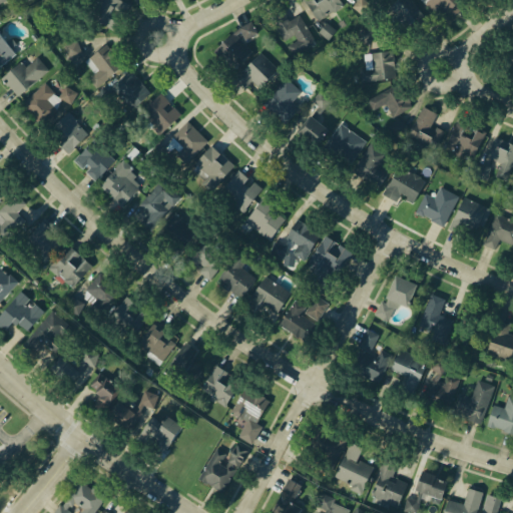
[(95,0),(119,0),(126,4),(111,27),(88,12),(95,0)]
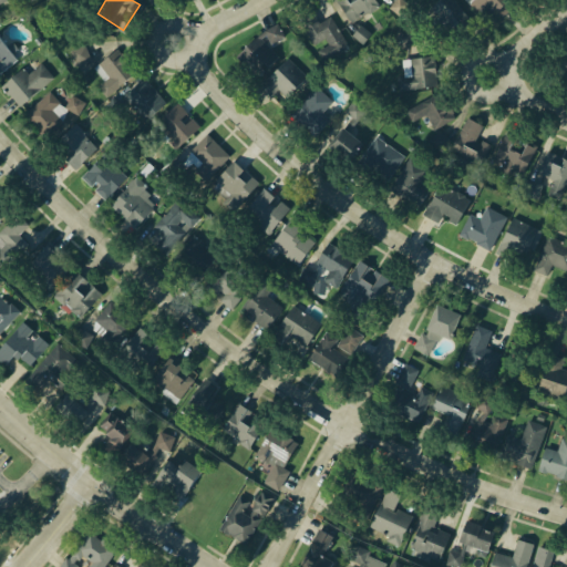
[(333,0),(372,0),(377,7),(349,24),(333,0)]
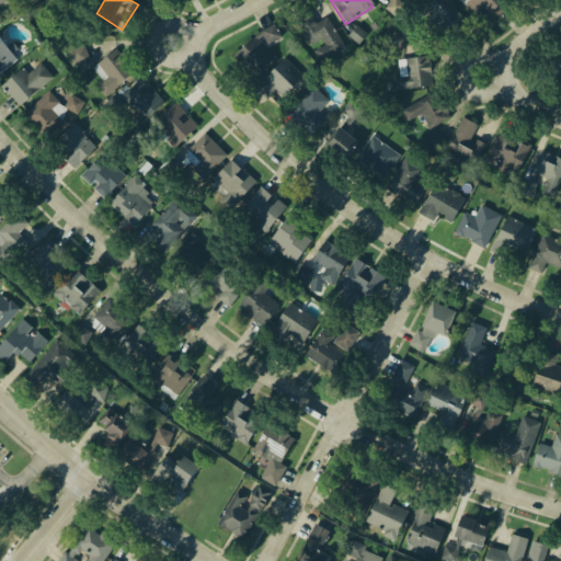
[(389,0),(398,0),(400,1),(391,12),(385,7),(389,0)]
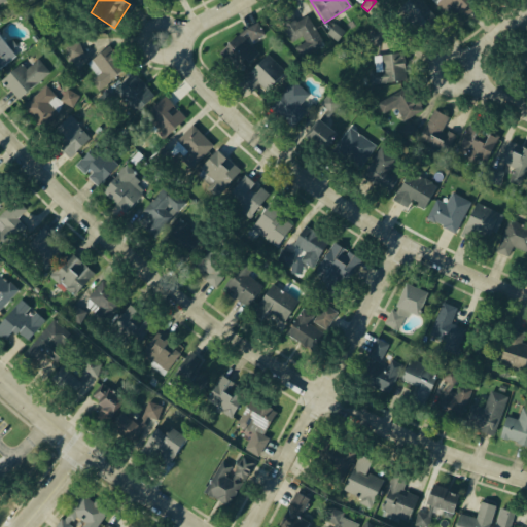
[(407,0),(422,0),(432,14),(416,27),(425,39),(417,45),(391,11),(407,0)]
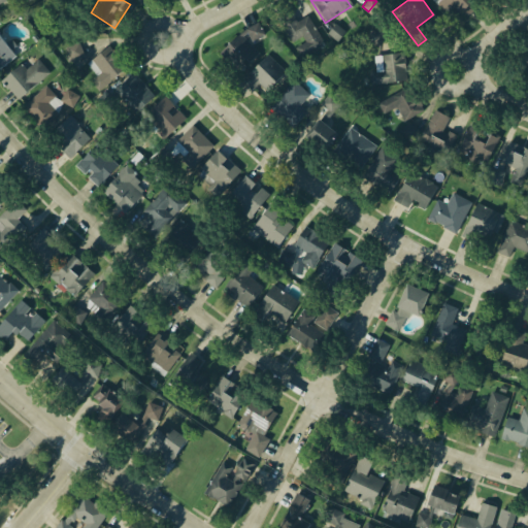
[(436,0),(474,0),(480,5),(468,15),(463,10),(452,21),(434,2),(436,0)]
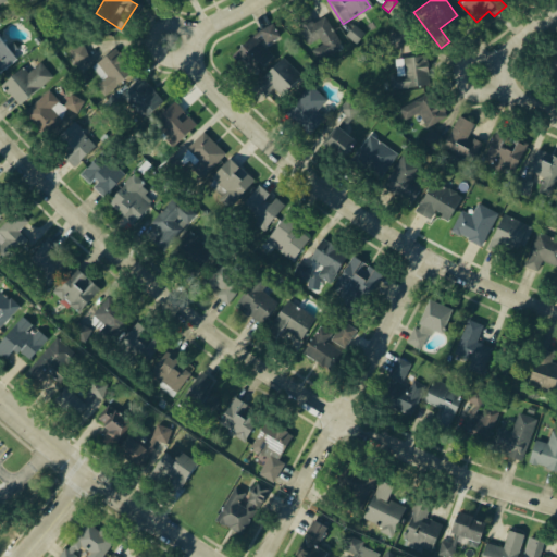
[(304,8),(312,23),(322,17),(339,45),(318,59),(291,16),(304,8)]
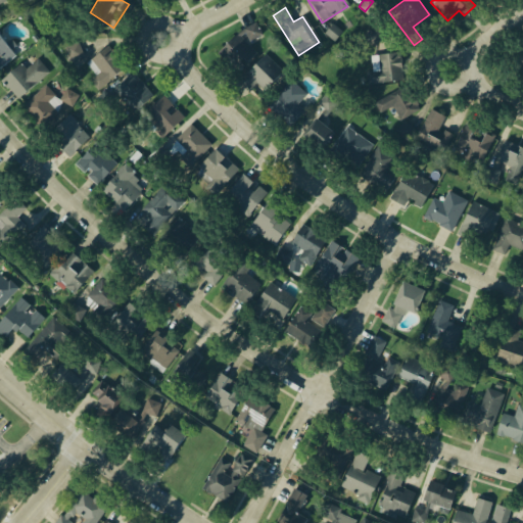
[(241,27),(254,18),(263,31),(249,40),(241,27)]
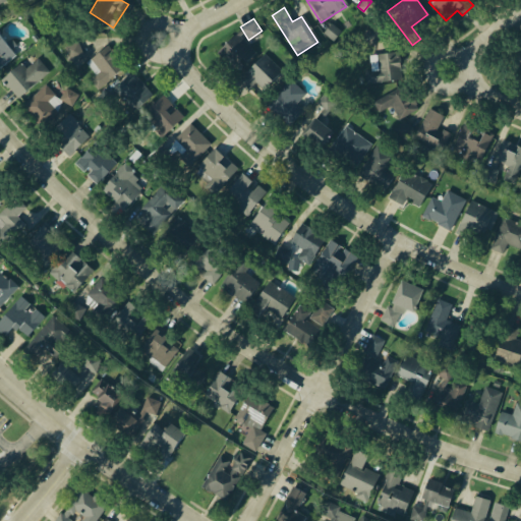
[(330,23),(341,31),(334,41),(323,33),(330,23)]
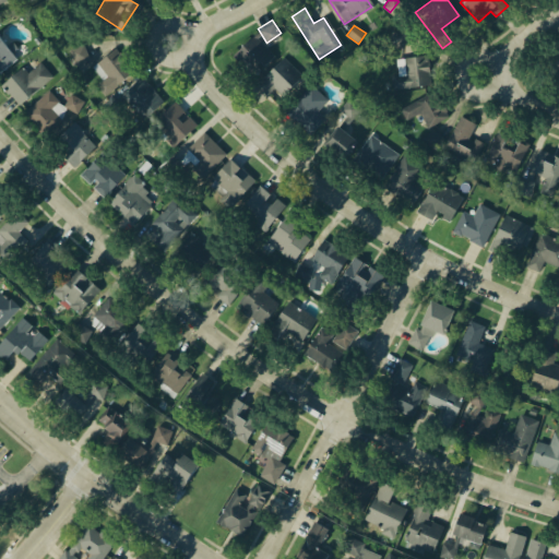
[(405,34),(391,32),(389,46),(404,48),(405,34)]
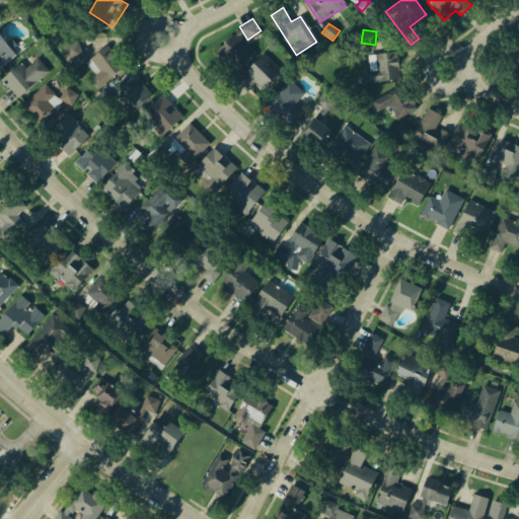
[(233,32),(252,53),(235,69),(216,50),(233,32)]
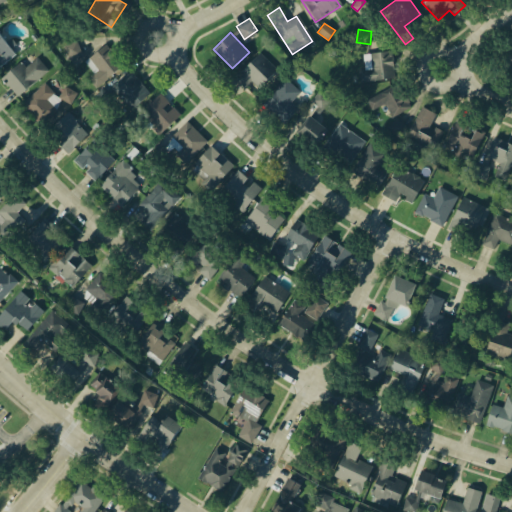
[(0,35),(15,54),(0,65),(0,35)]
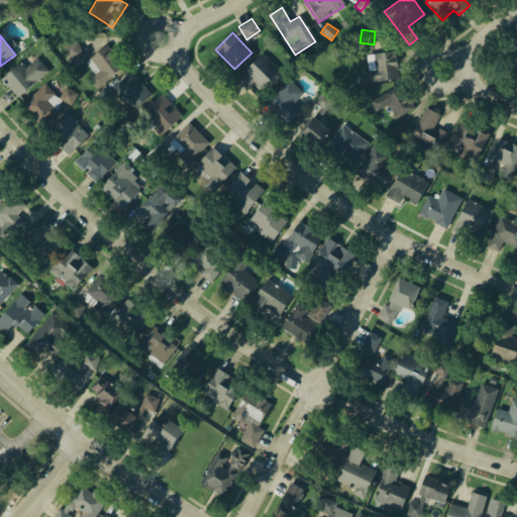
[(85,61),(117,38),(123,47),(114,54),(121,65),(99,81),(85,61)]
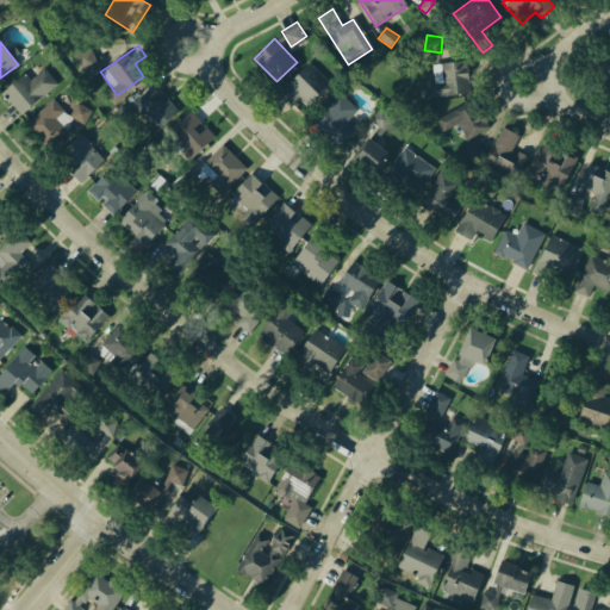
[(76,53),(82,69),(97,64),(89,47),(76,53)]
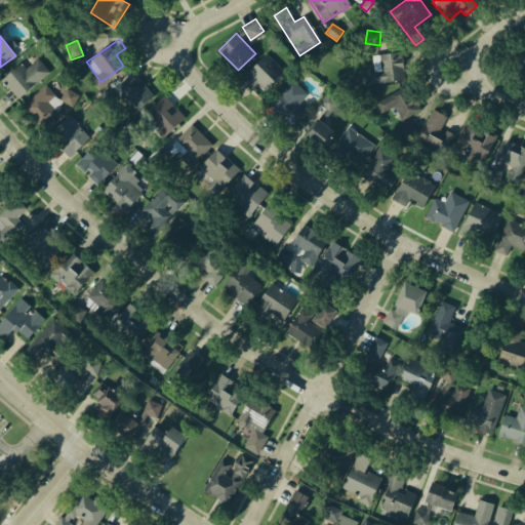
[(366,72),(368,85),(406,78),(401,50),(371,55),(373,71),(366,72)]
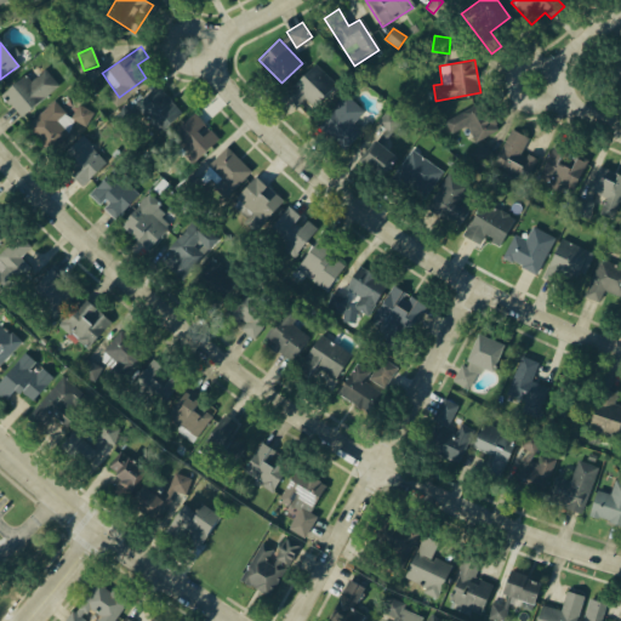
[(284,91),(312,63),(331,84),(303,112),(284,91)]
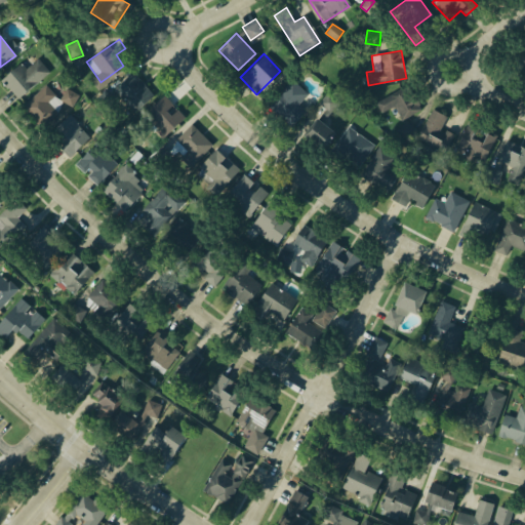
[(0,83),(0,79),(19,64),(24,68),(37,57),(48,72),(14,99),(0,83)]
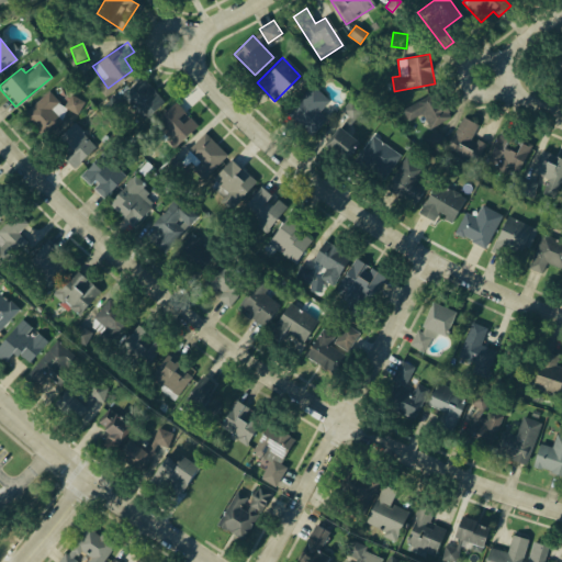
[(122,96),(142,78),(163,101),(143,119),(122,96)]
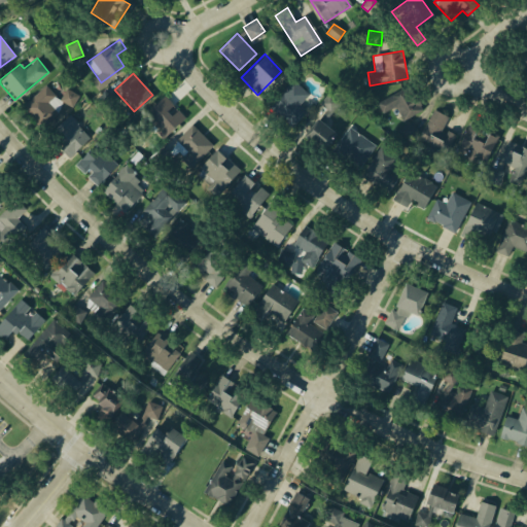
[(291,77),(308,92),(297,104),(306,111),(297,120),(272,99),(291,77)]
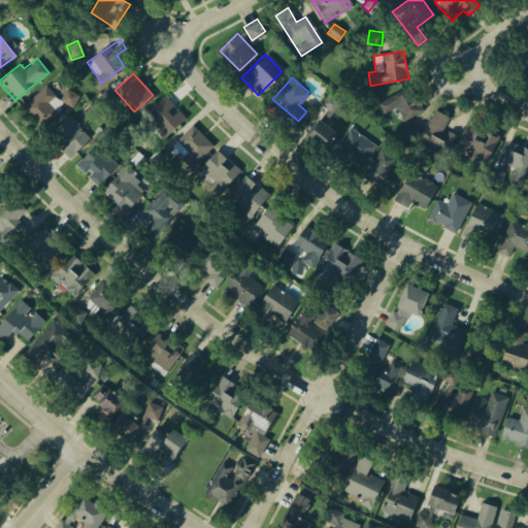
[(19,106),(46,83),(56,93),(44,102),(53,111),(35,126),(19,106)]
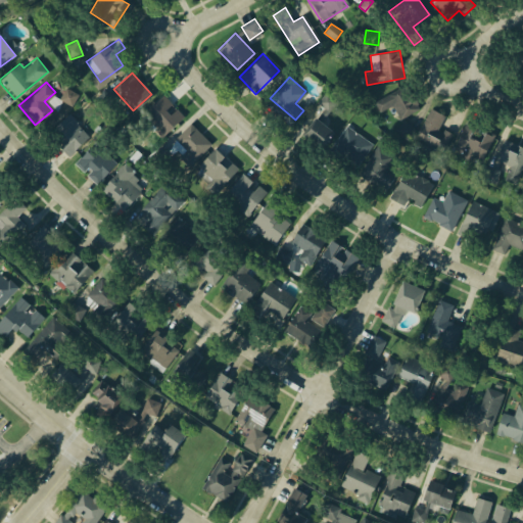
[(66,83),(59,98),(72,104),(79,89),(66,83)]
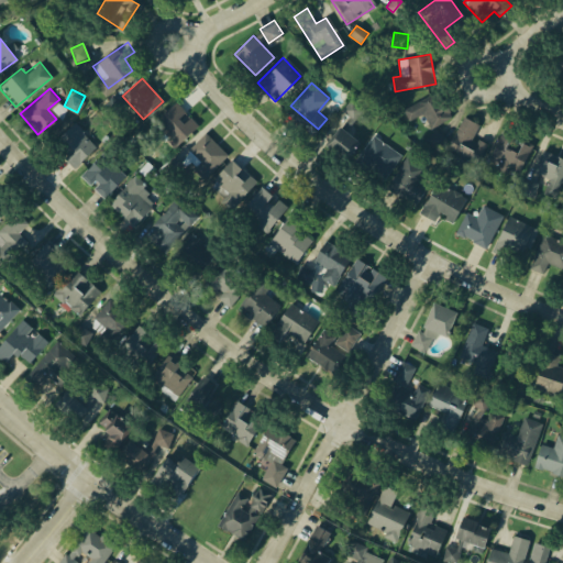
[(403,110),(433,92),(449,118),(429,129),(421,114),(409,121),(403,110)]
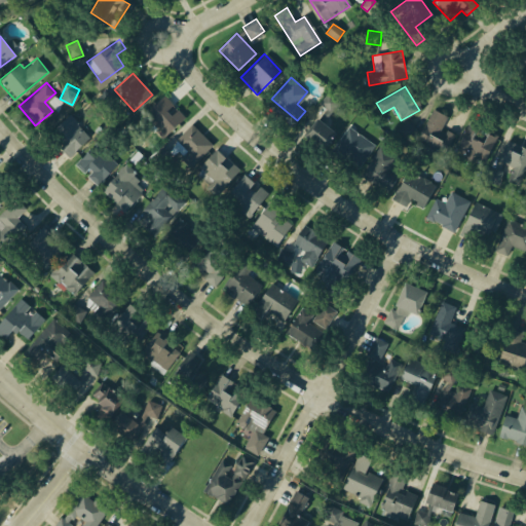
[(327,92),(337,101),(329,113),(317,105),(327,92)]
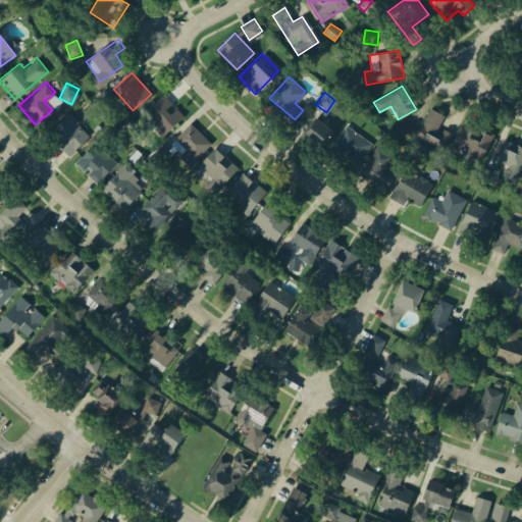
[(142,114),(163,94),(183,115),(161,135),(142,114)]
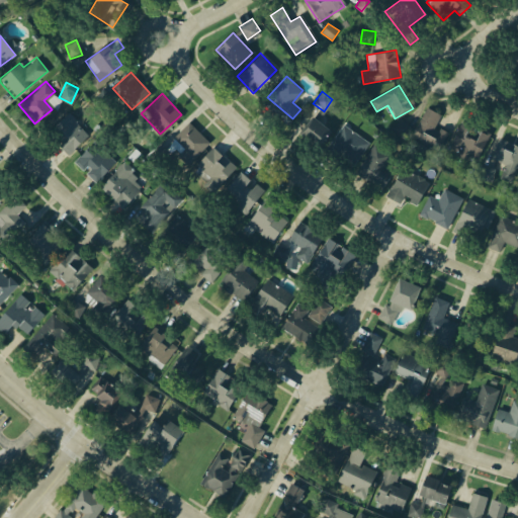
[(427,106),(441,113),(433,127),(446,134),(438,150),(412,138),(427,106)]
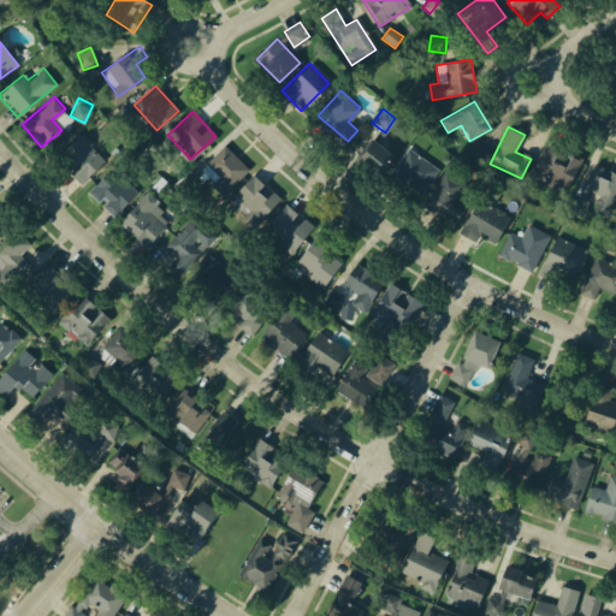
[(78,183),(104,160),(82,135),(55,158),(78,183)]
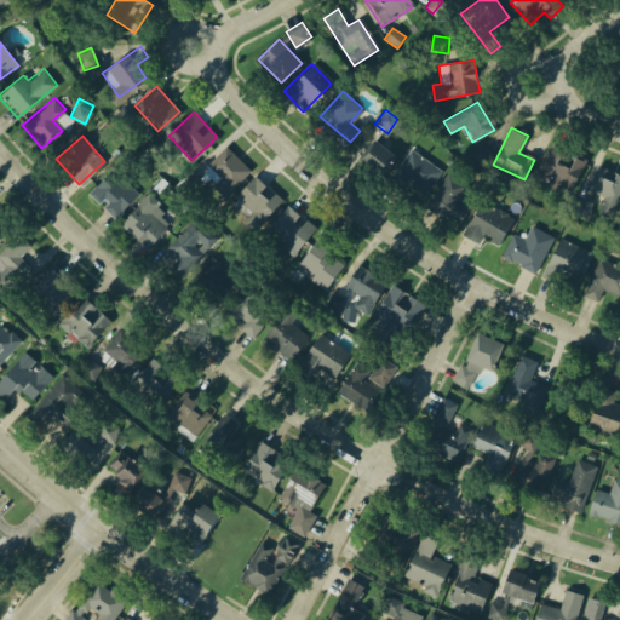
[(371,139),(394,156),(377,181),(354,164),(371,139)]
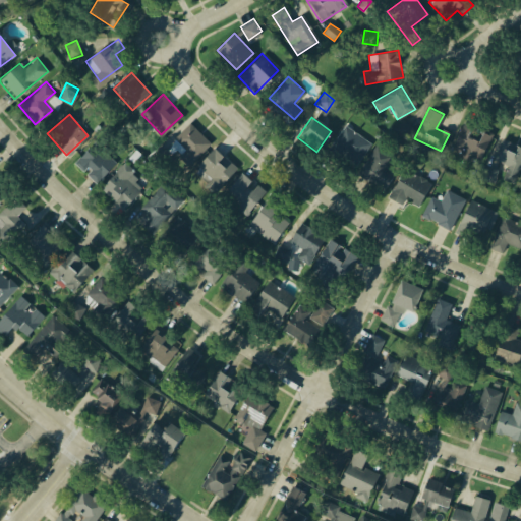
[(172,137),(188,120),(213,143),(190,167),(179,158),(186,151),(172,137)]
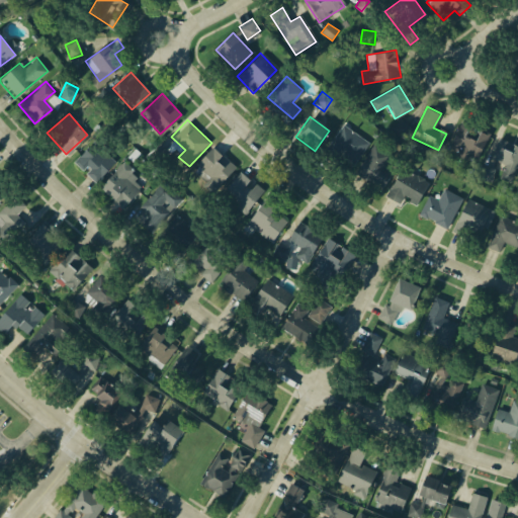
[(400,119),(411,128),(403,140),(391,131),(400,119)]
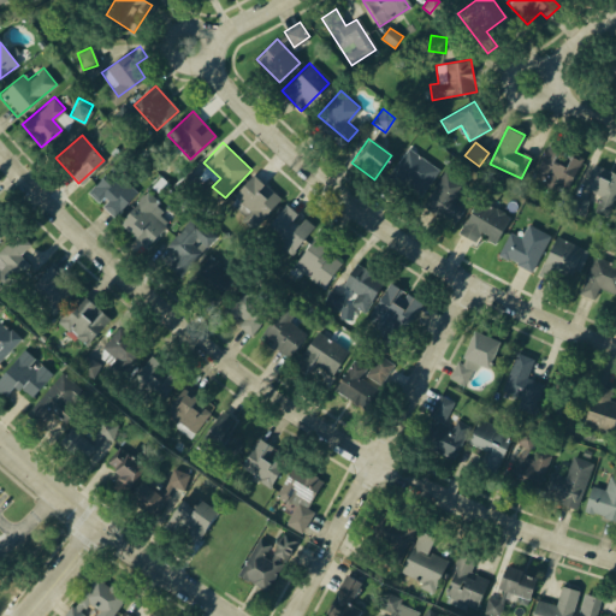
[(548,143),(581,160),(567,190),(533,175),(548,143)]
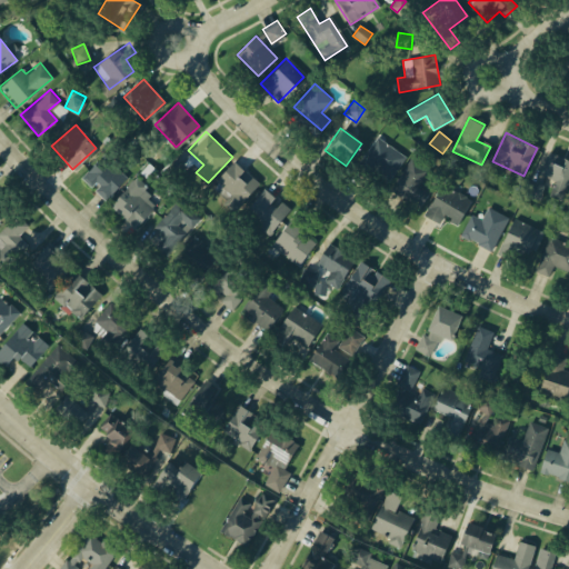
[(376,137),(403,156),(385,183),(357,165),(376,137)]
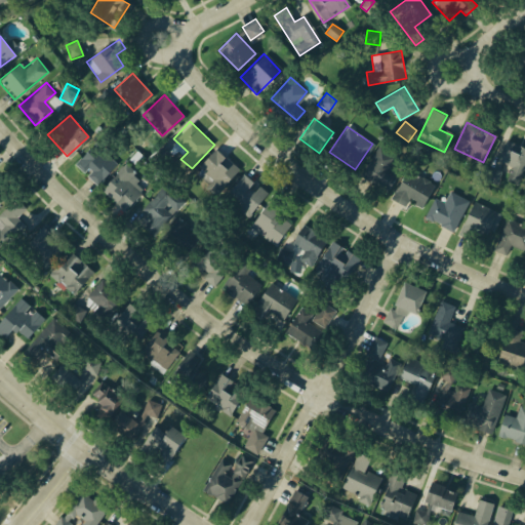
[(73,162),(95,184),(119,159),(95,137),(73,162)]
